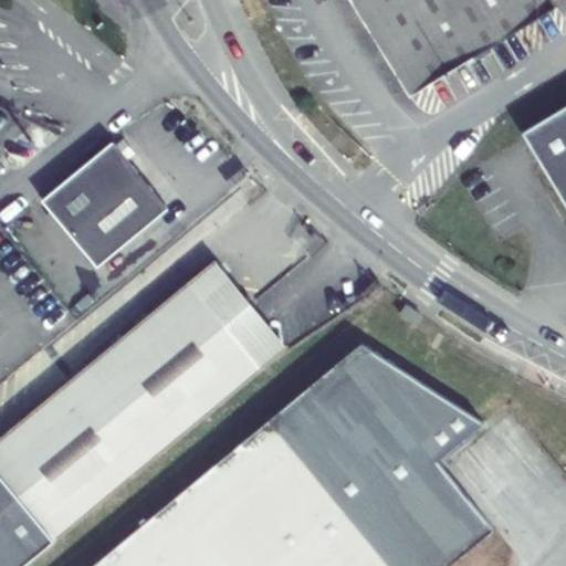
[(368,31),(410,100),(557,9),(551,0),(348,0),(350,1),(368,31)]
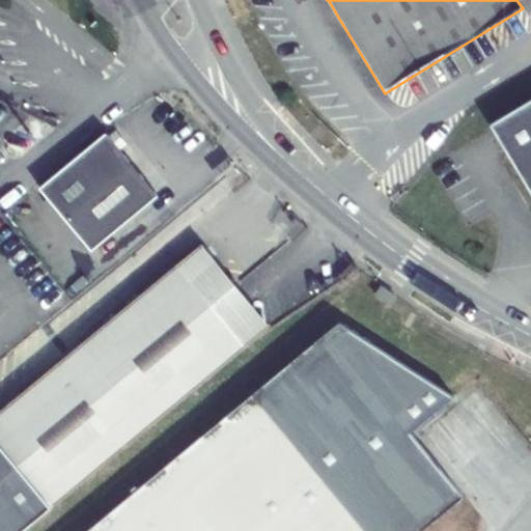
[(317,8),(335,36),(345,29),(329,1),(317,8)]
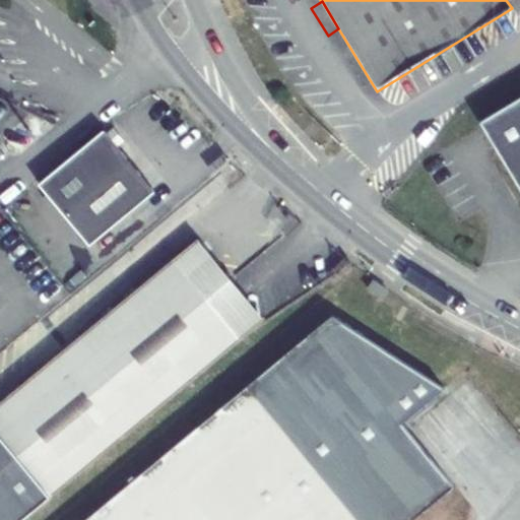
[(519,99),(480,123),(519,189),(519,99)]
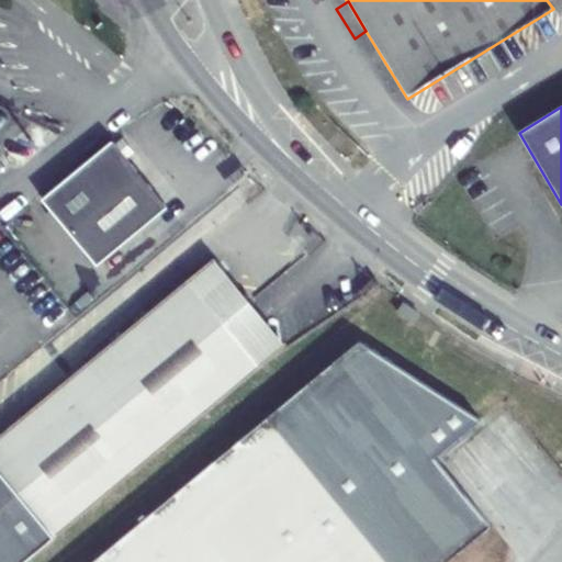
[(116,146),(127,159),(135,153),(124,139),(116,146)]
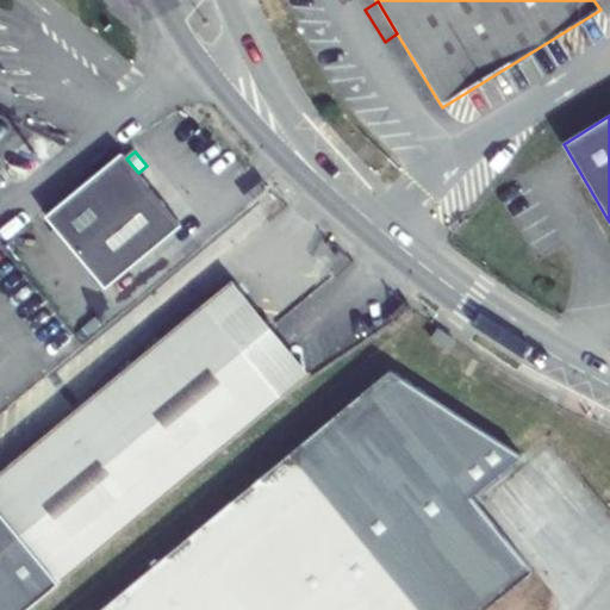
[(138,173),(126,159),(123,154),(48,217),(107,290),(182,226),(138,173)]
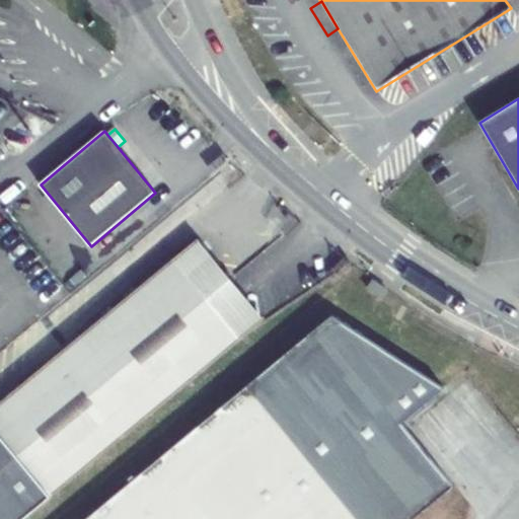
[(265,319),(198,239),(174,258),(241,339),(265,319)]
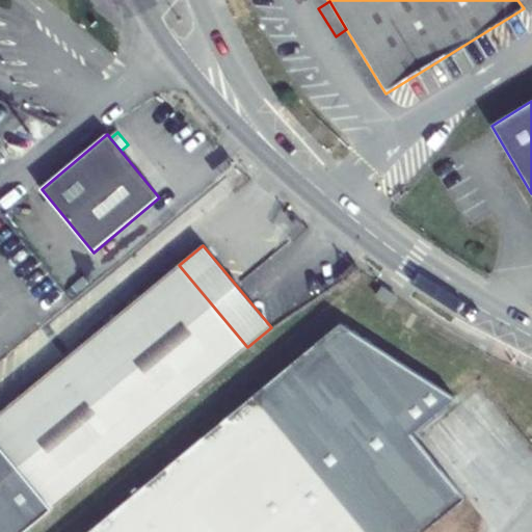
[(0,531),(24,531),(53,508),(247,347),(179,265),(0,413),(0,531)]
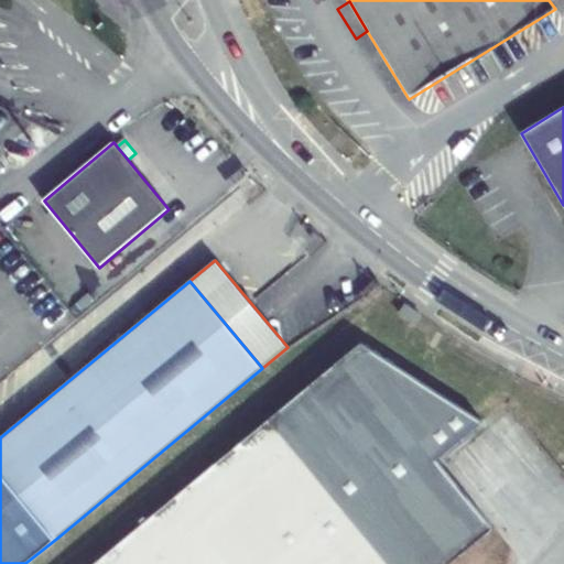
[(399,313),(414,325),(422,316),(405,304),(399,313)]
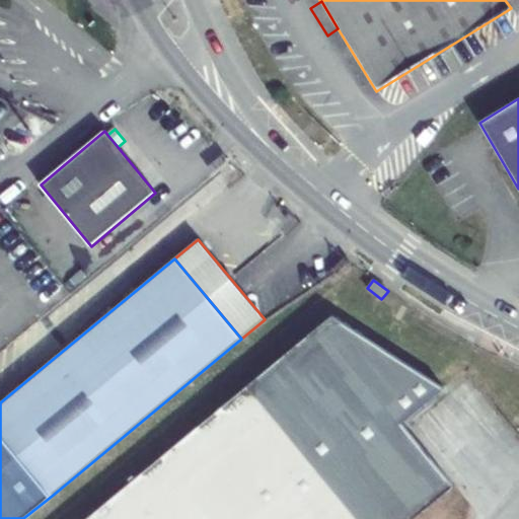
[(401,424),(444,388),(332,316),(87,518),(414,518),(453,487),(401,424)]
